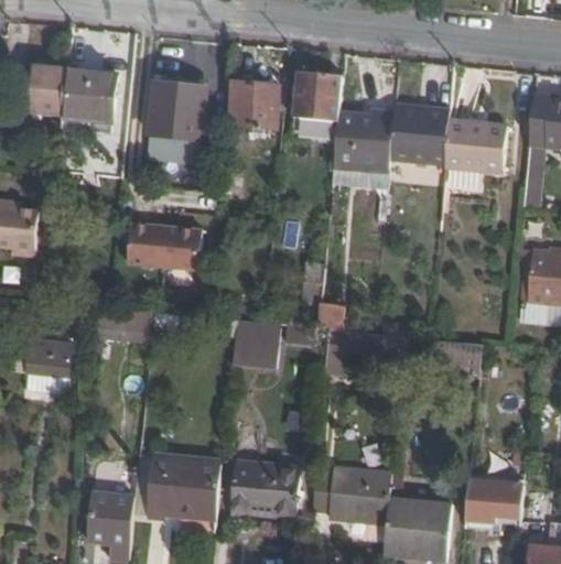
[(66,72),(66,69),(34,66),(30,112),(62,116),(66,72)]
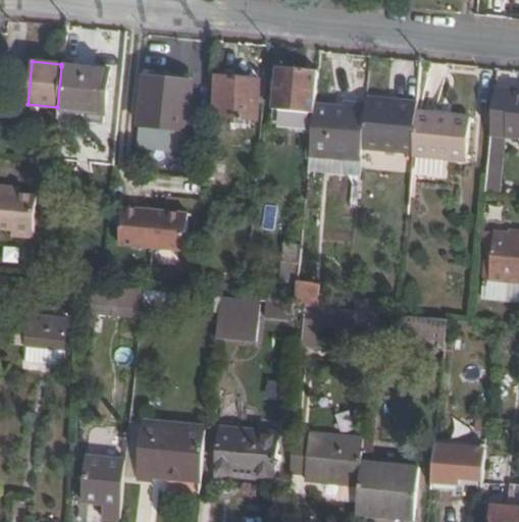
[(313,109),(317,69),(275,65),(271,107),(313,111),(313,109)]
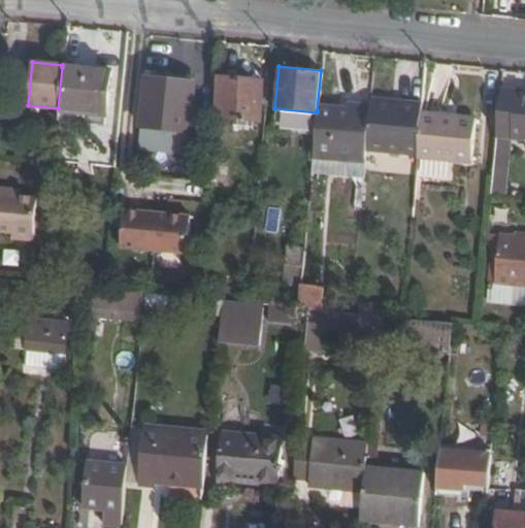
[(58,108),(57,119),(75,121),(77,110),(102,113),(106,70),(62,67),(58,108)]
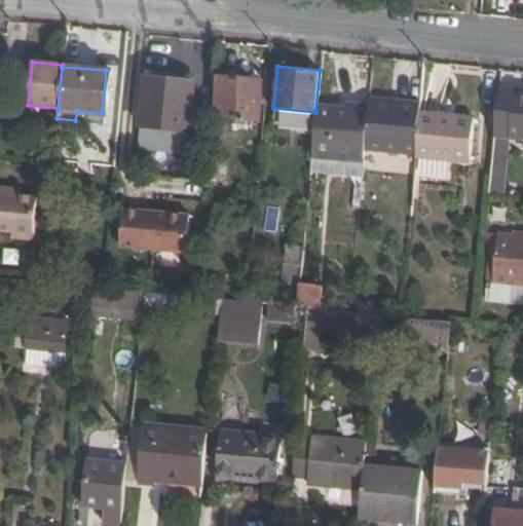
[(256,118),(259,79),(218,76),(215,114),(256,118)]
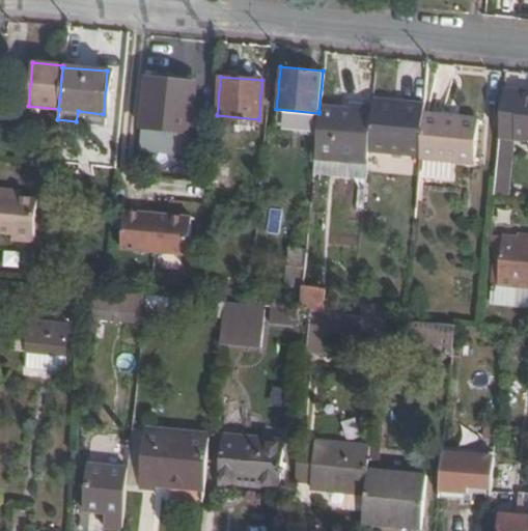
[(161,129),(166,81),(146,79),(142,128),(161,129)]
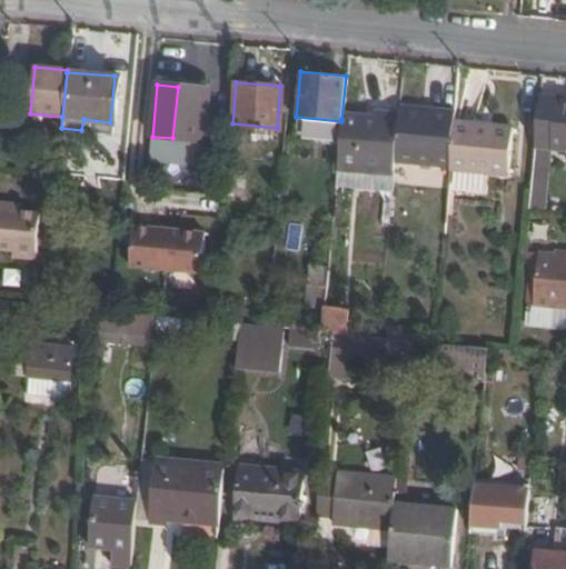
[(207,89),(178,87),(172,138),(204,140),(207,89)]
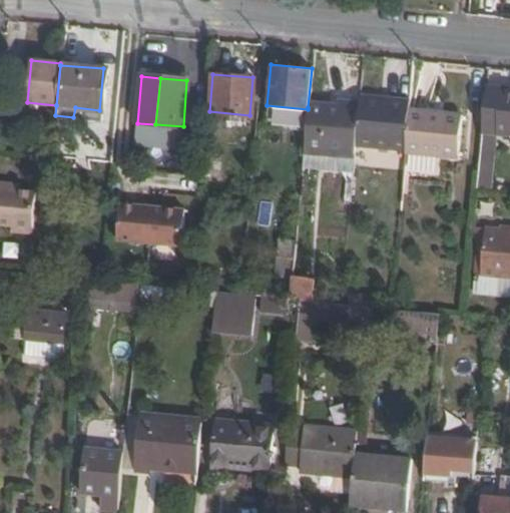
[(509,87),(496,86),(484,84),(479,129),(495,132),(509,133),(509,87)]
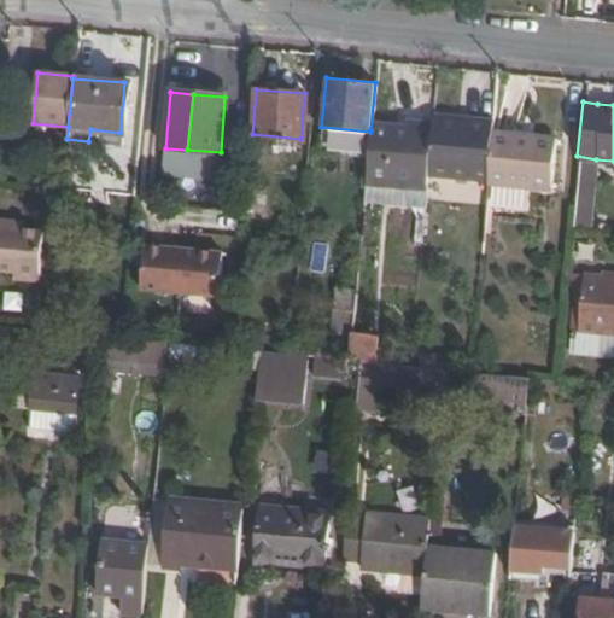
[(491,134),(492,121),(433,116),(431,127),(427,176),(486,181),(491,134)]
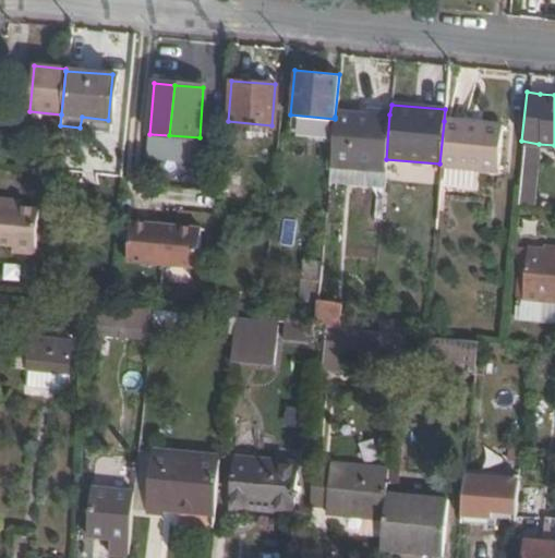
[(370,119),(335,117),(335,119),(330,164),(384,169),(386,159),(389,114),(370,112),(370,119)]
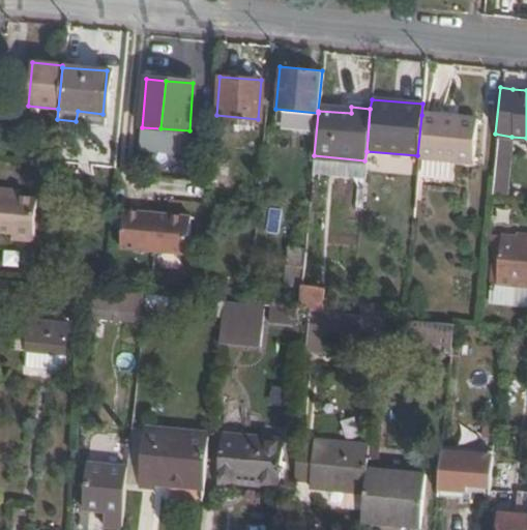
[(78,111),(76,121),(101,123),(103,114),(78,111)]
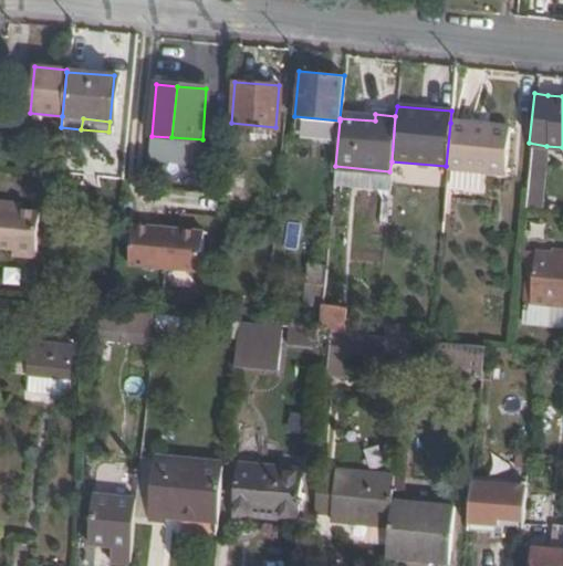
[(450,123),(446,166),(446,168),(503,174),(507,127),(450,123)]
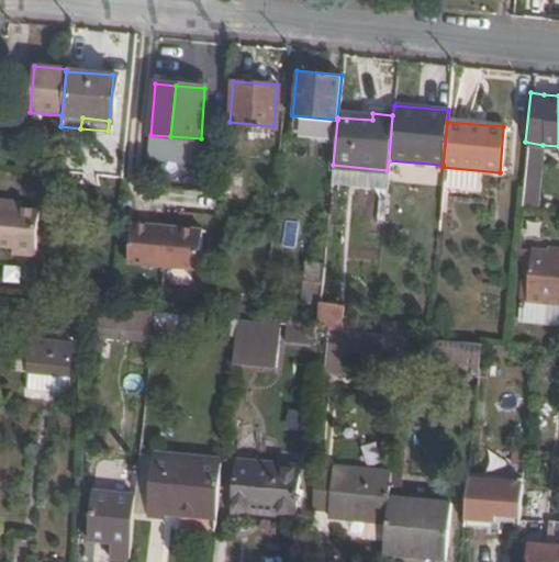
[(525,142),(521,203),(537,204),(540,169),(543,145),(525,142)]
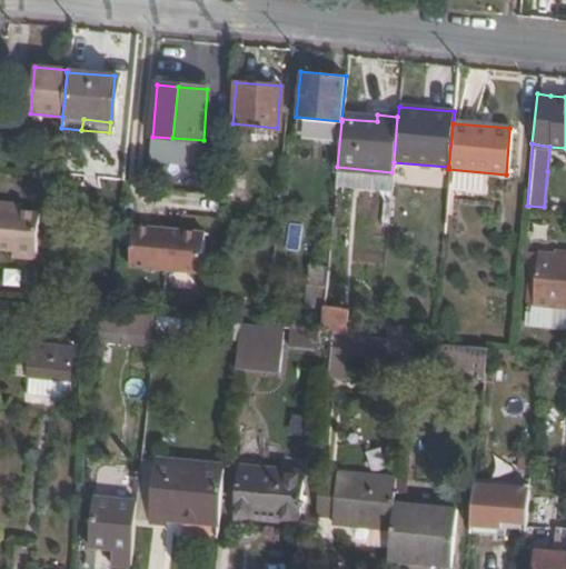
[(335,188),(389,193),(391,172),(337,167),(335,188)]
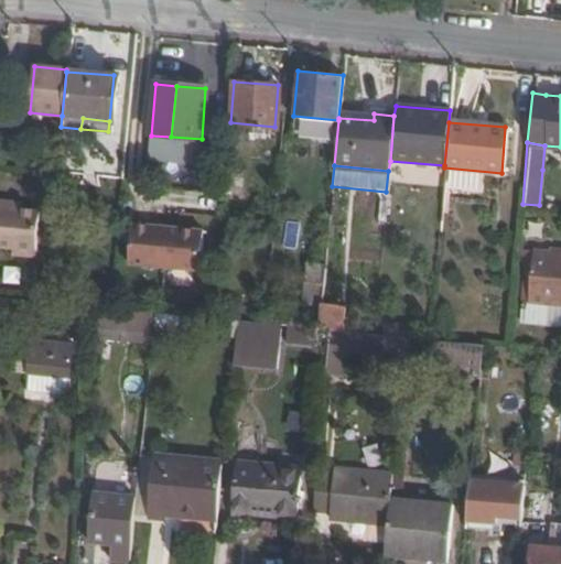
[(11,213),(11,205),(0,203),(0,248),(13,250),(13,257),(34,259),(39,216),(20,214),(11,213)]
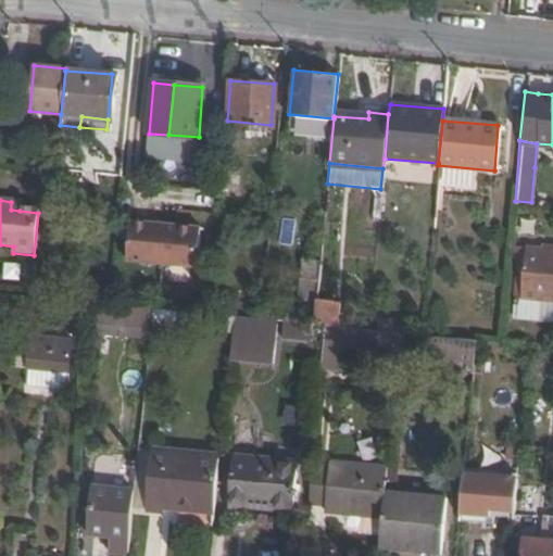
[(20,202),(11,202),(11,210),(20,211),(20,202)]
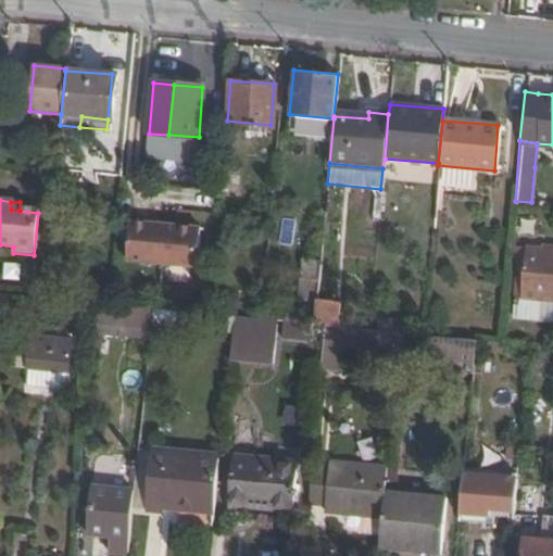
[(199,227),(128,220),(124,261),(195,267),(199,227)]
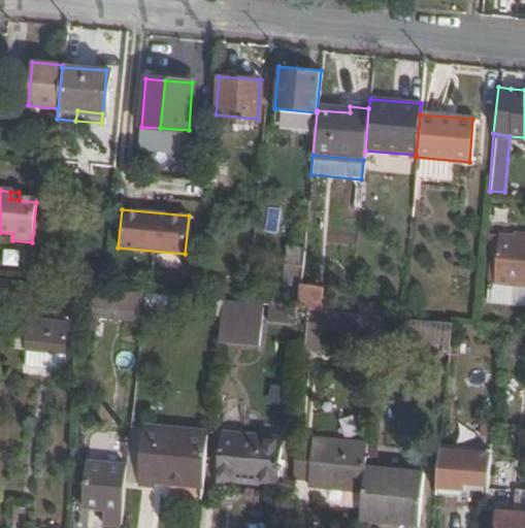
[(524,233),(514,233),(498,231),(494,282),(524,284),(524,233)]
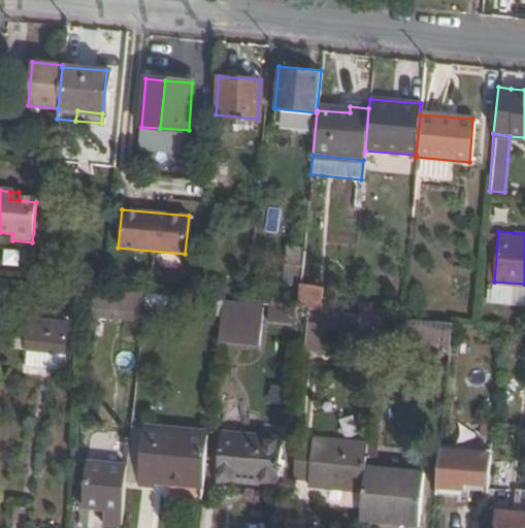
[(0,301),(7,302),(9,278),(0,277),(0,301)]
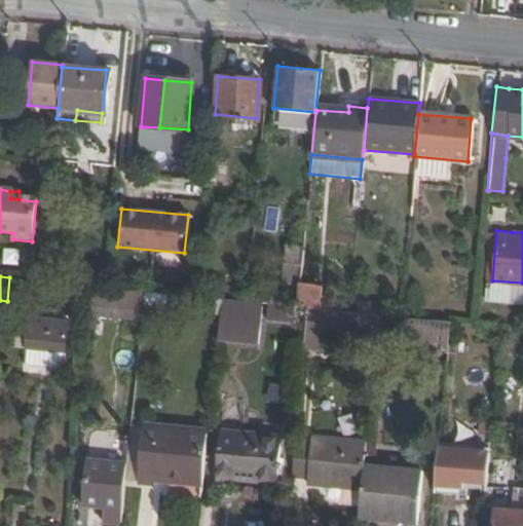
[(298,282),(296,305),(307,307),(333,309),(333,297),(318,295),(319,284),(298,282)]
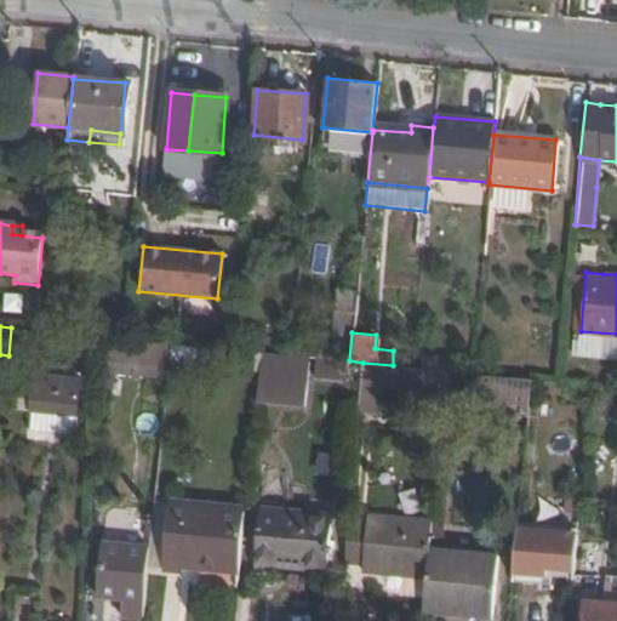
[(169,343),(121,339),(108,337),(107,357),(123,358),(167,364),(169,343)]
